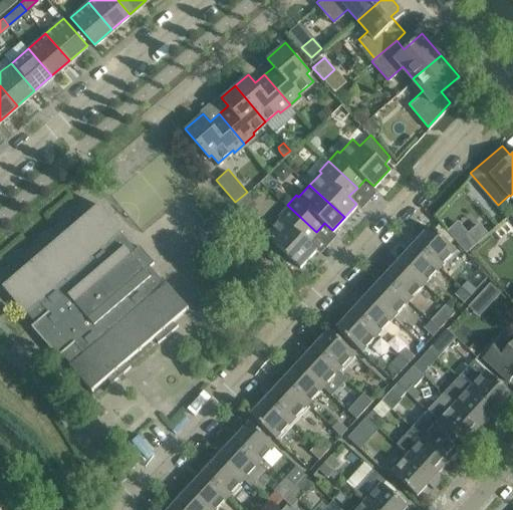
[(98,202),(82,216),(80,212),(81,211),(80,210),(72,217),(60,228),(61,228),(62,228),(65,231),(35,256),(32,253),(34,252),(33,251),(20,261),(12,268),(13,269),(14,268),(17,271),(2,285),(24,311),(26,309),(35,320),(31,324),(57,354),(61,350),(70,361),(68,362),(91,390),(107,376),(109,379),(108,380),(109,381),(117,374),(130,364),(130,363),(129,364),(124,360),(155,335),(158,339),(157,339),(157,340),(166,334),(178,323),(177,322),(176,323),(173,320),(188,307),(166,280),(164,282),(149,264),(154,260),(139,244),(135,248),(119,230),(121,229),(98,202)]
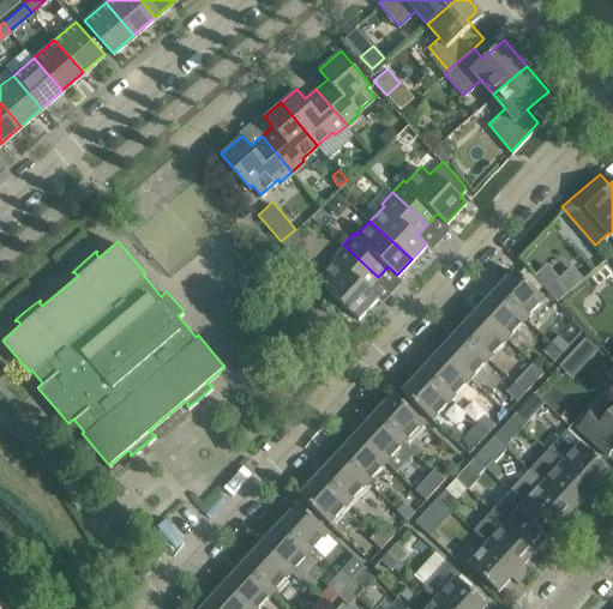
[(281,261),(290,253),(292,253),(282,242),(271,251),(281,261)]
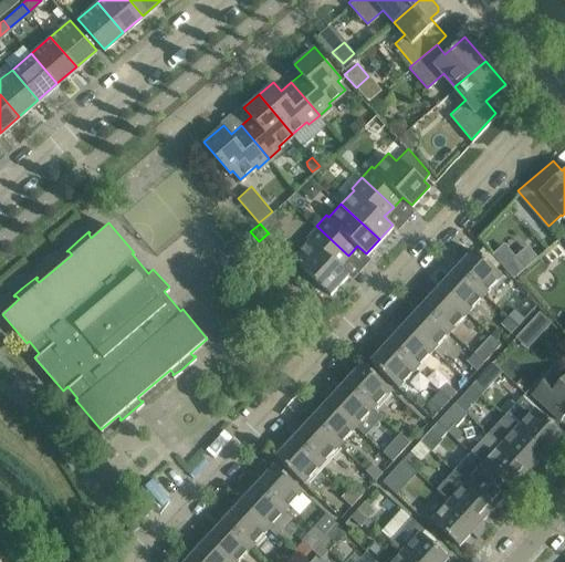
[(306,237),(309,239),(294,255),(303,262),(300,264),(330,292),(348,273),(339,264),(348,256),(316,226),(306,237)]
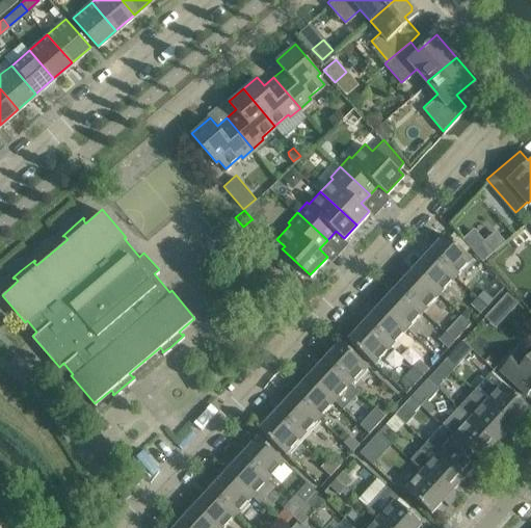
[(263,213),(254,221),(261,230),(270,222),(263,213)]
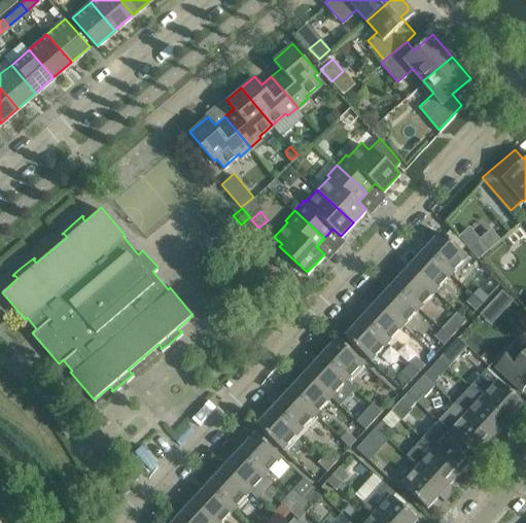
[(441,231),(424,248),(450,272),(466,254),(441,231)]
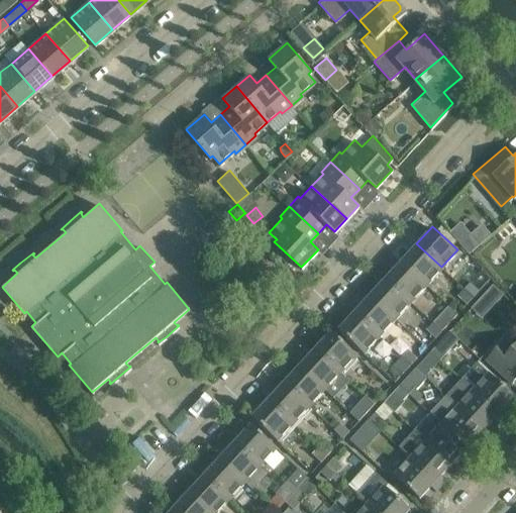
[(416,243),(401,261),(426,284),(441,267),(416,243)]
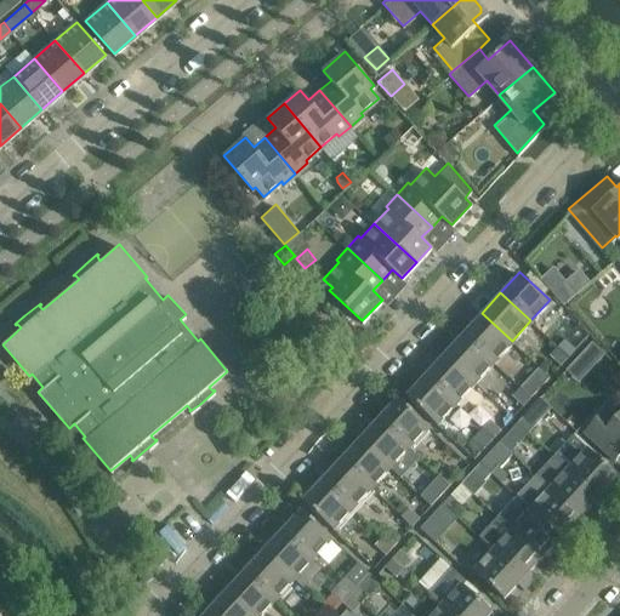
[(512,341),(482,313),(462,334),(493,361),(512,341)]
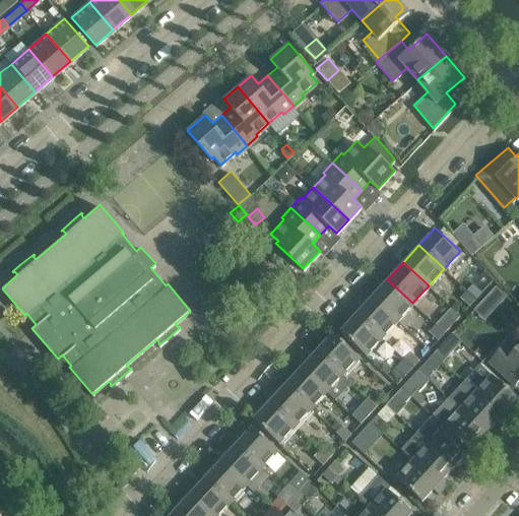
[(387,279),(372,296),(397,320),(412,303),(387,279)]
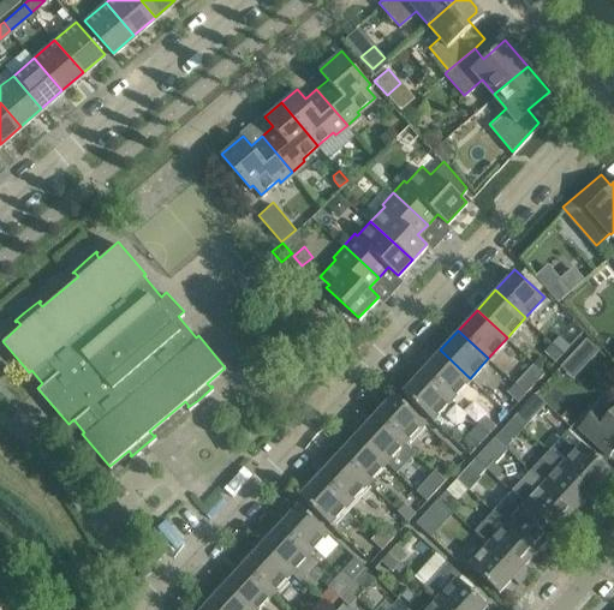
[(550,341),(561,351),(568,342),(558,333),(550,341)]
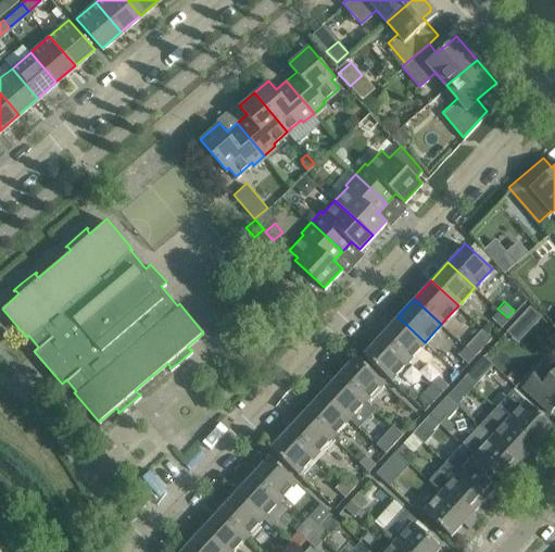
[(531,302),(521,312),(533,323),(541,314),(531,302)]
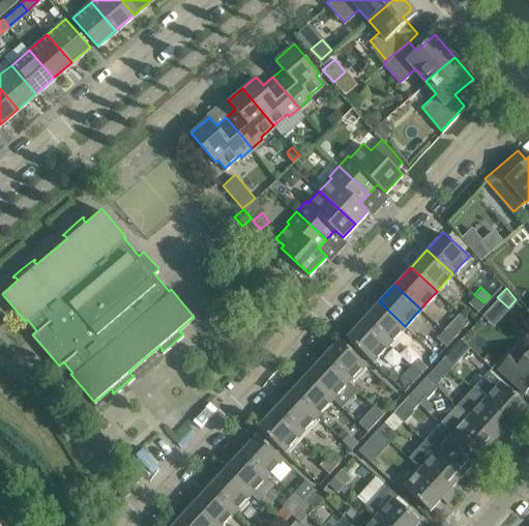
[(483,302),(474,294),(468,300),(477,309),(483,302)]
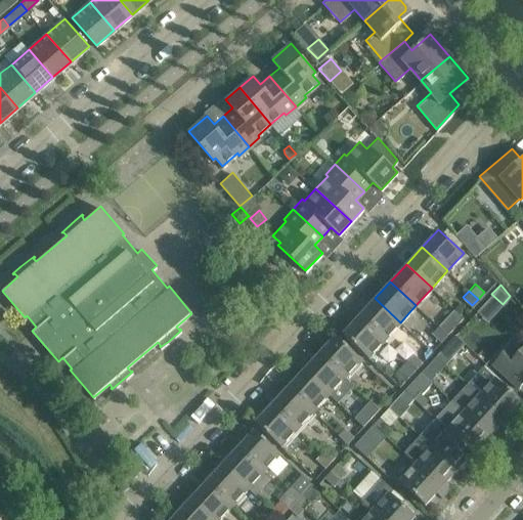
[(400,322),(375,298),(358,315),(384,339),(400,322)]
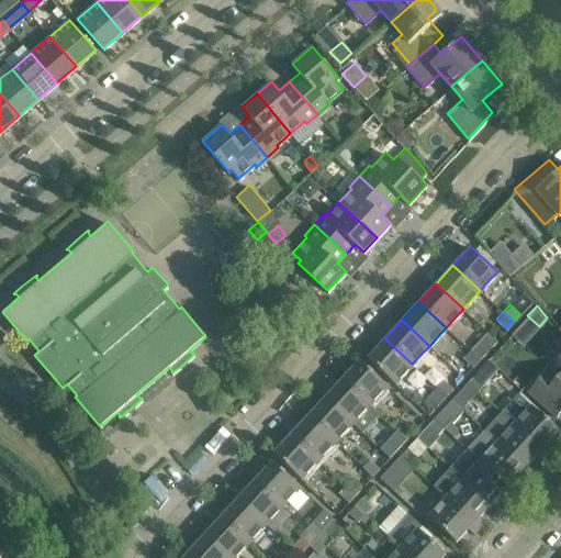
[(475,342),(469,348),(479,358),(485,350),(496,339),(486,331),(475,342)]
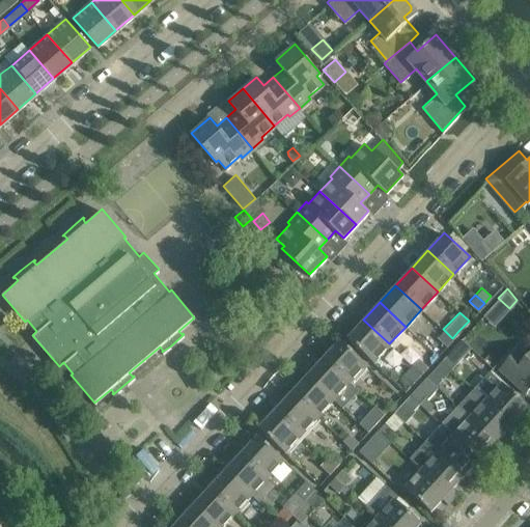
[(363,320),(346,337),(372,361),(389,343),(363,320)]
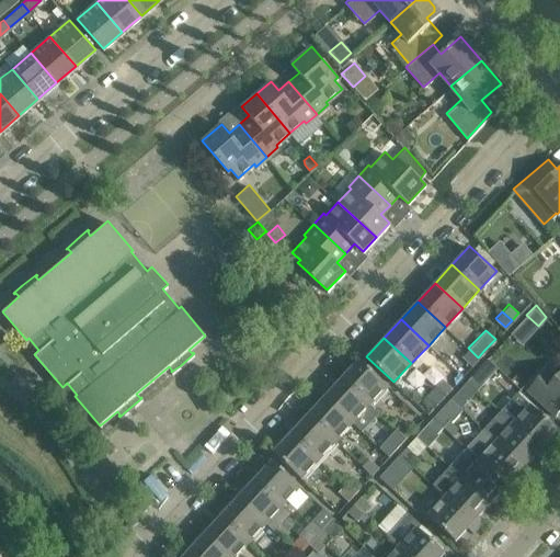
[(478,357),(468,348),(461,355),(471,364),(478,357)]
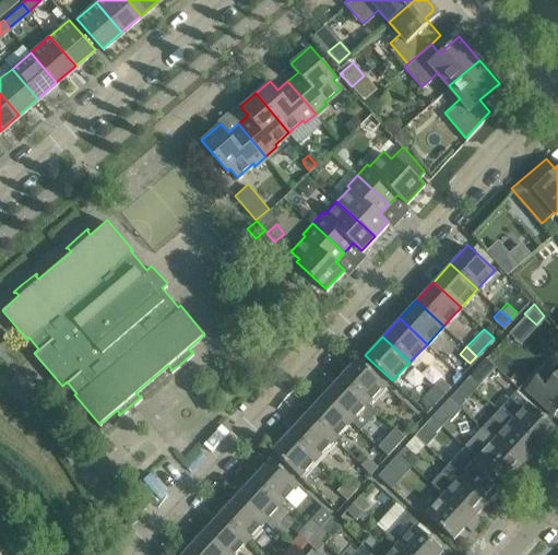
[(357,357),(341,376),(368,401),(384,382),(357,357)]
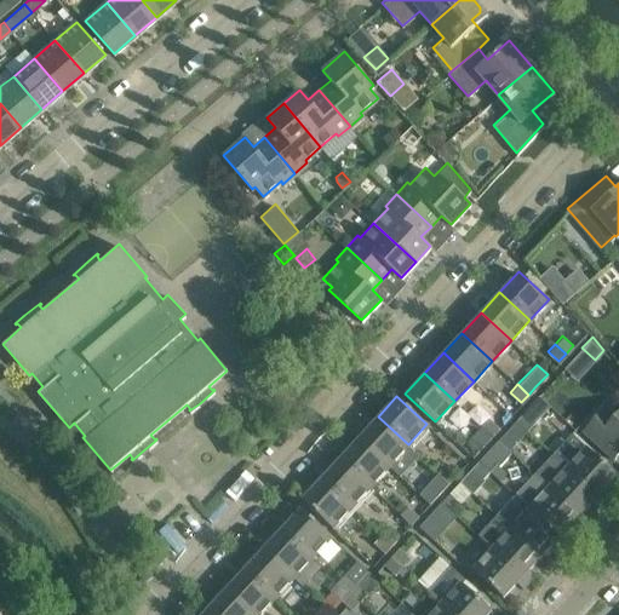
[(618,409),(614,414),(603,404),(582,429),(613,458),(618,449),(618,409)]
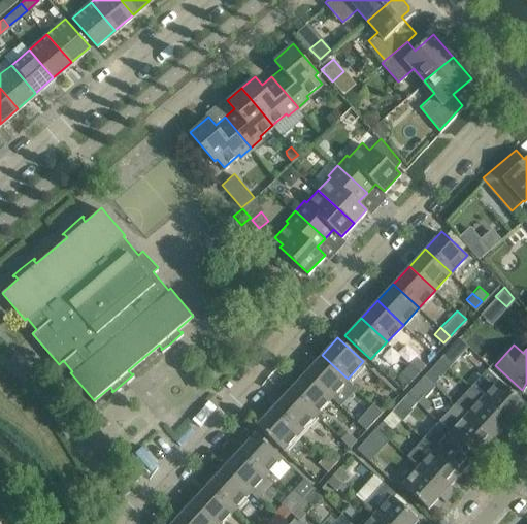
[(446,350),(439,357),(449,365),(455,359),(446,350)]
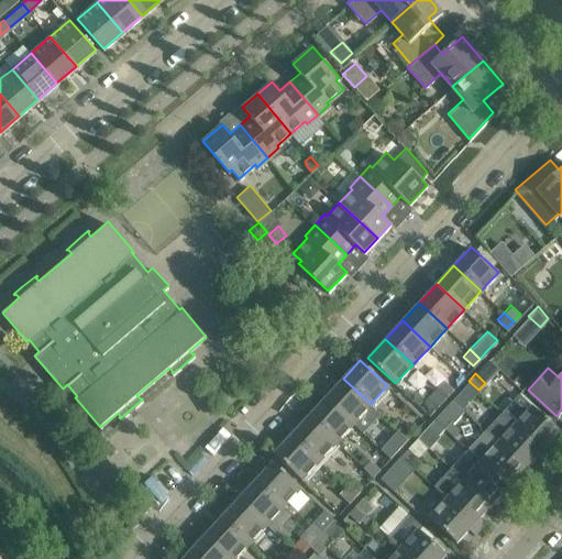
[(343,379),(326,397),(353,423),(371,404),(343,379)]
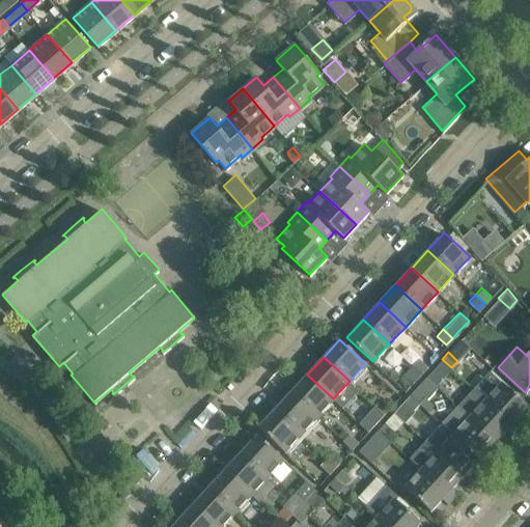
[(420,372),(426,365),(418,357),(411,364),(420,372)]
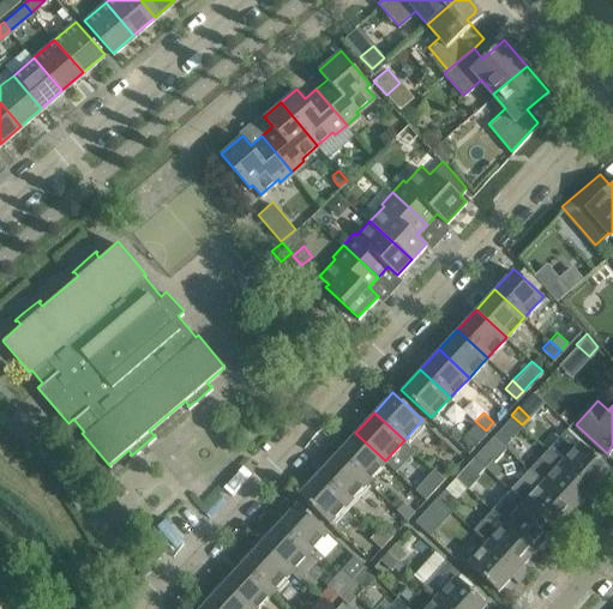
[(511,415),(504,422),(515,433),(522,424),(511,415)]
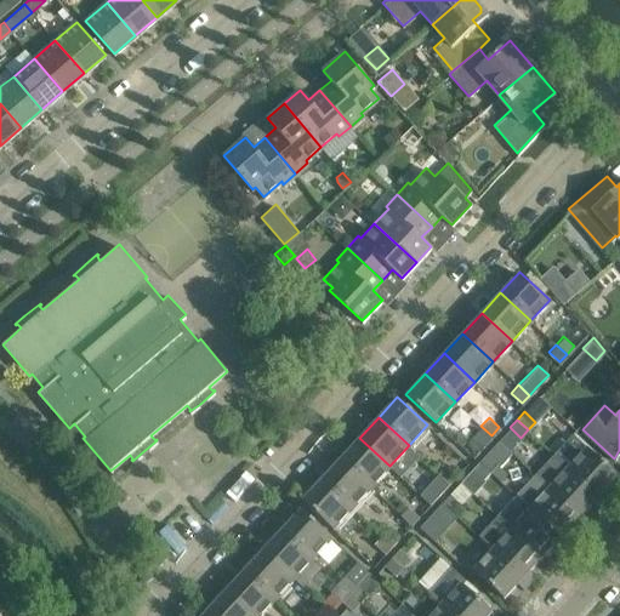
[(491,435),(481,426),(475,433),(484,443),(491,435)]
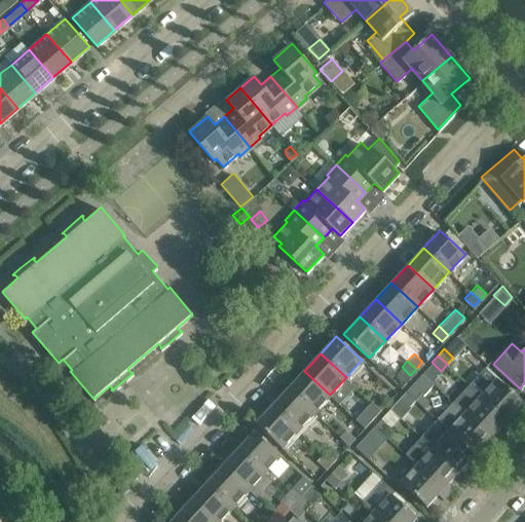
[(467,383),(480,395),(511,423),(516,418),(511,413),(522,401),(484,366),(467,383)]
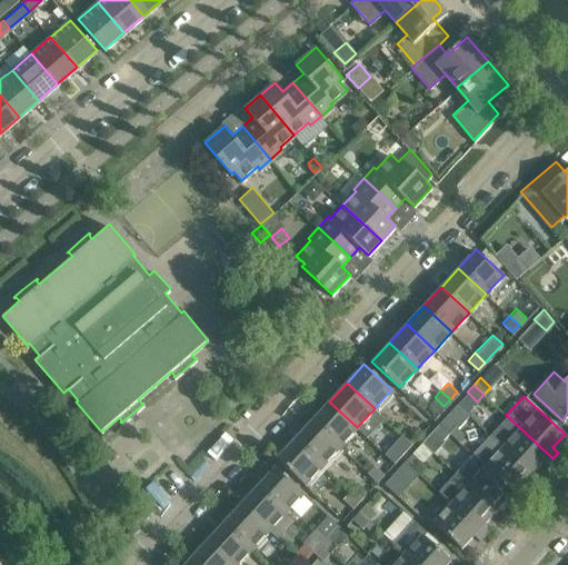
[(329,402),(312,420),(340,446),(357,427),(329,402)]
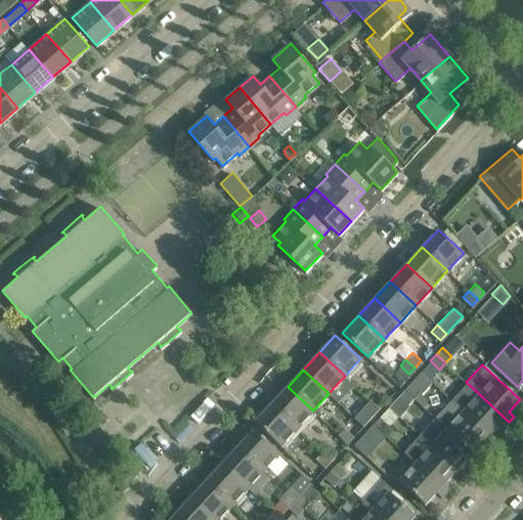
[(410,382),(404,388),(413,397),(420,390),(410,382)]
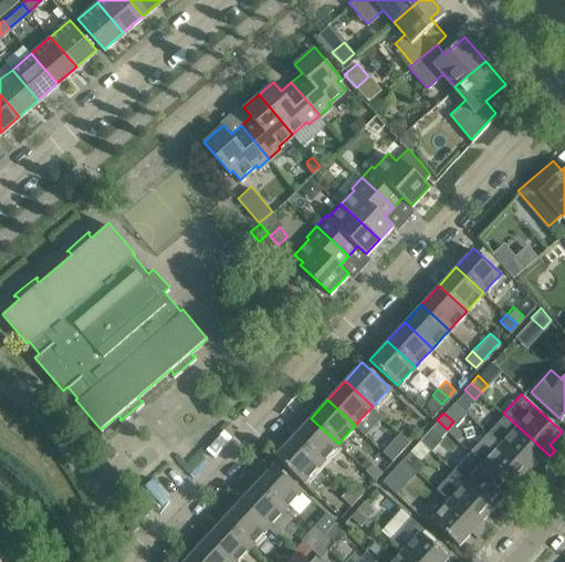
[(503,413),(487,432),(527,469),(539,457),(544,461),(550,456),(516,425),(503,413)]
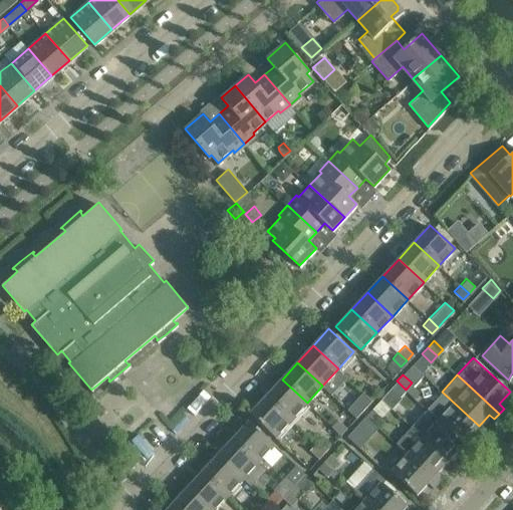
[(282,379),(266,397),(291,420),(307,403),(282,379)]
